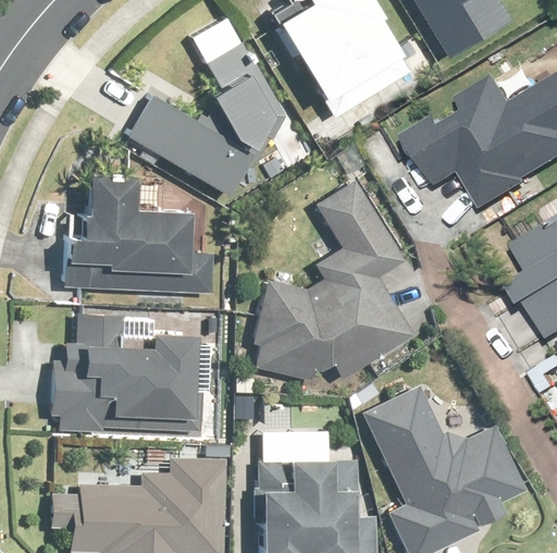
[(379,0),(287,0),(291,4),(271,16),(277,27),(274,28),(293,59),(301,53),(327,96),(323,99),(334,118),(310,132),(323,154),(420,93),(413,84),(420,80),(382,20),(388,16),(379,0)]
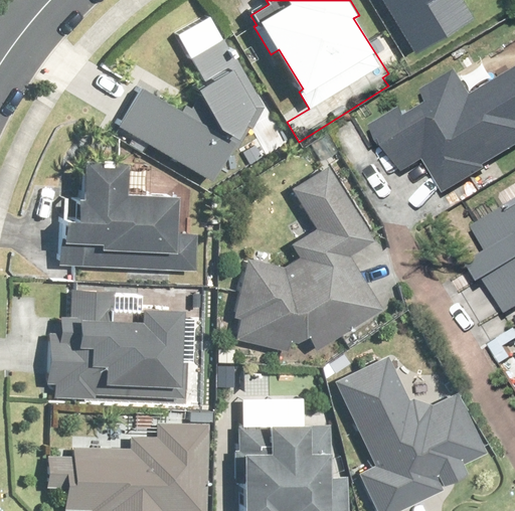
[(383,0),(415,54),(473,21),(460,0),(383,0)]
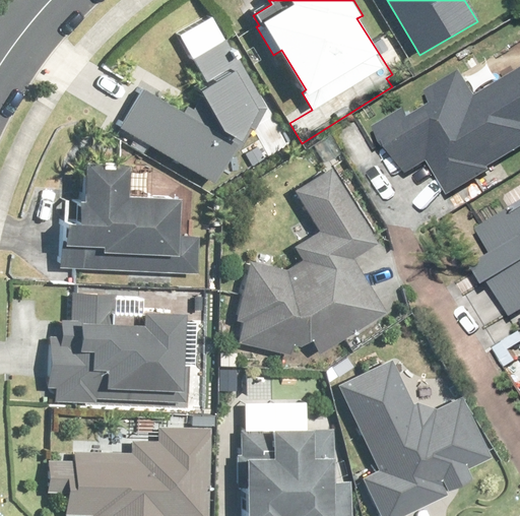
[(265,116),(226,40),(190,58),(204,85),(200,87),(224,136),(265,116)]
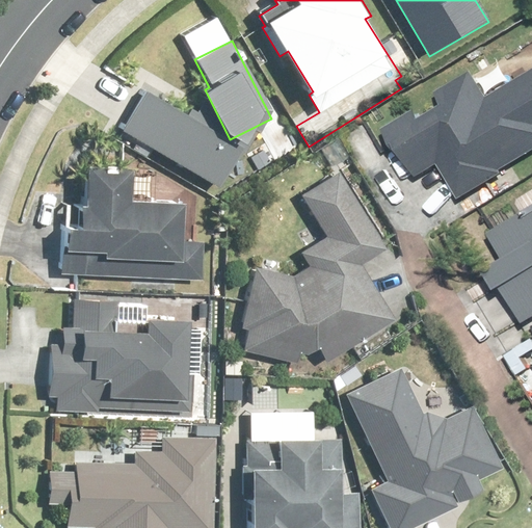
[(531,81),(497,103),(479,75),(444,97),(453,111),(432,123),(427,115),(393,136),(407,159),(411,157),(427,182),(447,169),(469,205),(511,178),(509,175),(531,160),(531,81)]
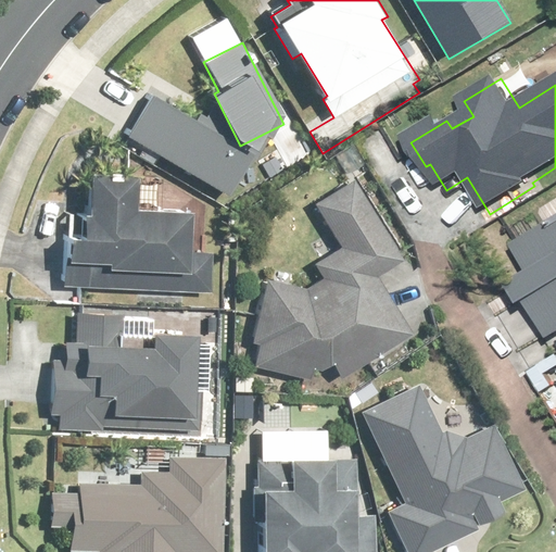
[(152,95),(127,136),(232,198),(257,157),(152,95)]
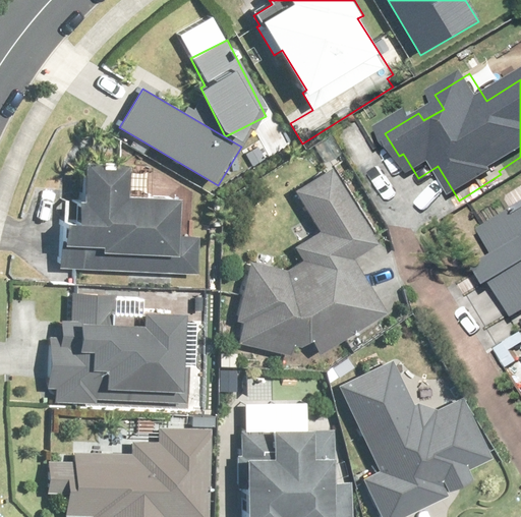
[(63,199),(59,269),(199,276),(201,240),(180,239),(182,198),(129,195),(131,169),(88,167),(85,200),(63,199)]
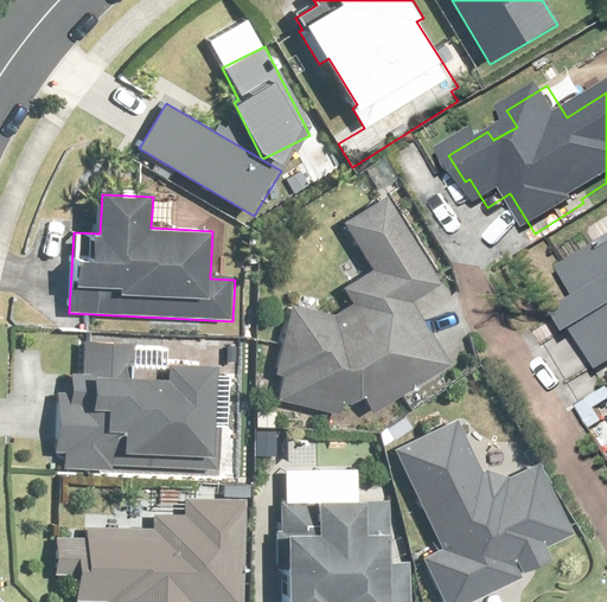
[(442,287),(389,198),(338,229),(365,275),(344,288),(356,306),(336,316),(288,308),(276,377),(283,378),(279,405),(340,415),(342,404),(370,409),(374,415),(465,359),(427,296),(442,287)]
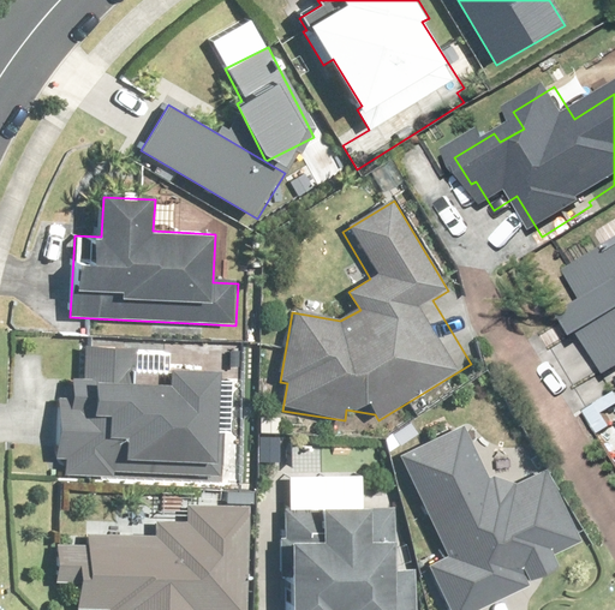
[(614,377),(614,376),(614,226),(598,235),(609,252),(578,270),(598,308),(544,338),(572,388),(609,368),(614,377)]
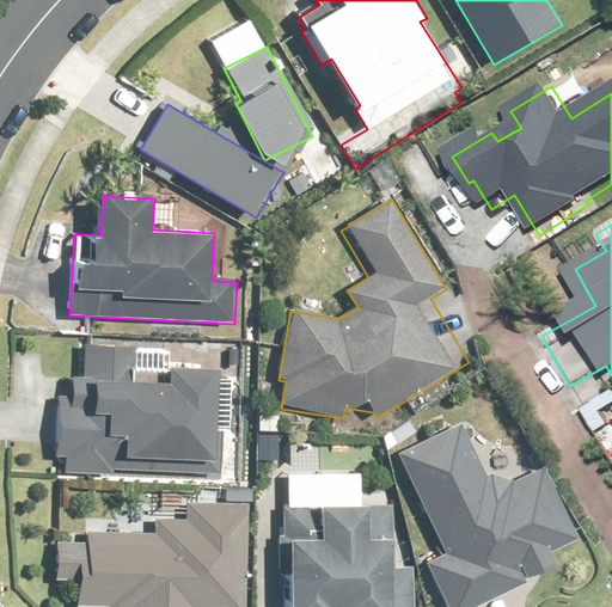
[(220,478),(220,368),(204,368),(204,355),(136,354),(138,348),(80,348),(80,378),(71,378),(71,399),(56,399),(56,460),(66,460),(66,477),(124,477),(124,459),(171,459),(171,478),(220,478)]
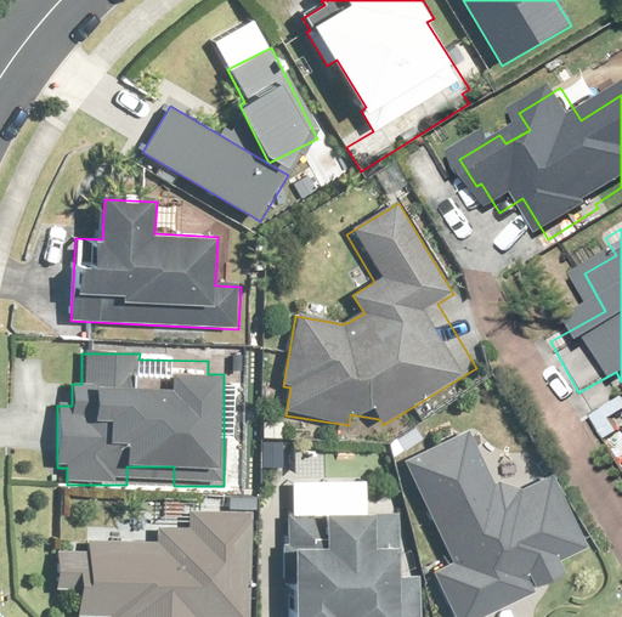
[(473,430),(405,464),(456,566),(435,576),(453,616),(482,616),(567,576),(561,564),(588,550),(550,474),(526,486),(509,453),(490,464),(473,430)]
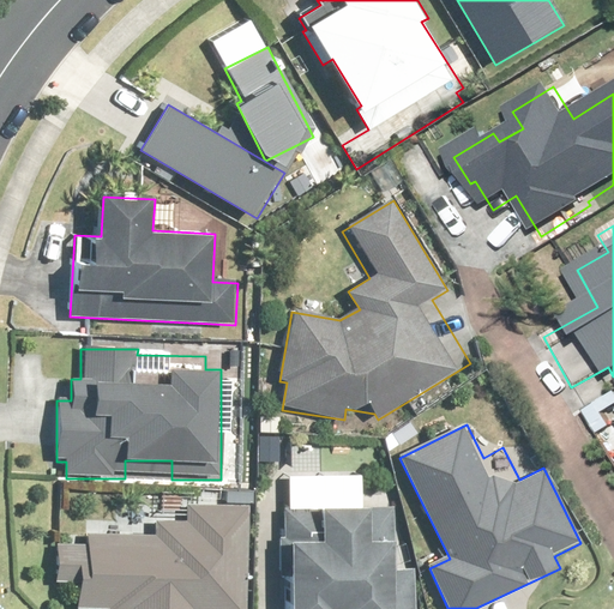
[(246,608),(250,507),(187,506),(187,525),(158,524),(158,541),(88,538),(88,546),(60,546),(60,584),(78,584),(77,608),(246,608)]
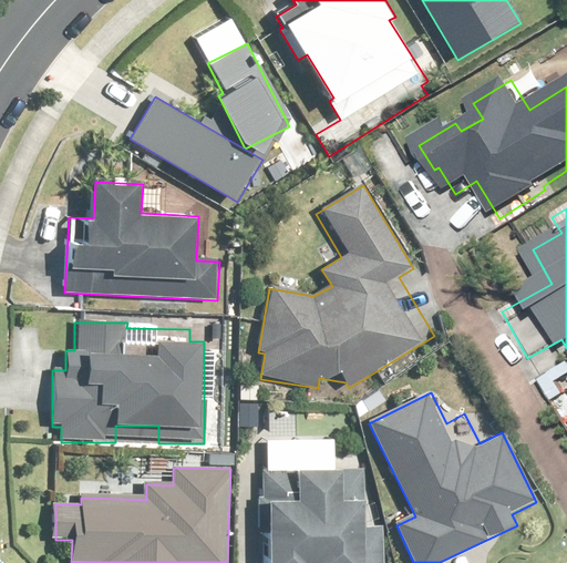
[(363,530),(367,472),(264,468),(260,532),(249,532),(247,562),(383,562),(385,531),(363,530)]
